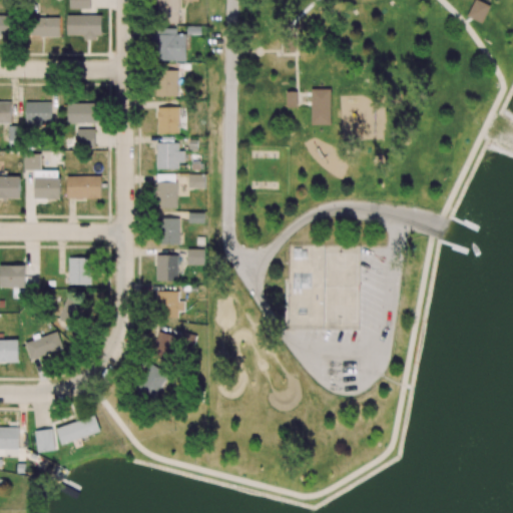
[(68,0),(69,9),(90,8),(89,0),(68,0)]
